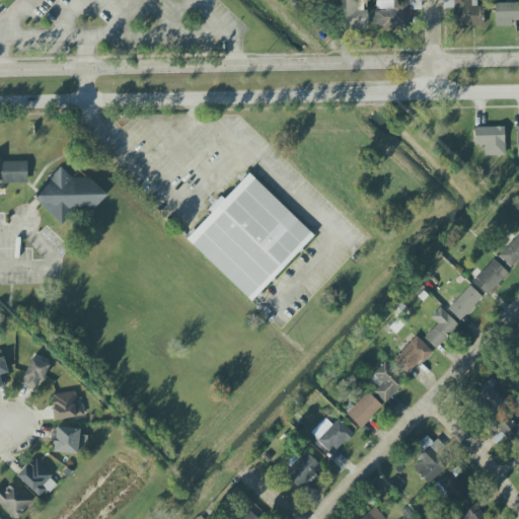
[(339,0),(340,30),(367,29),(367,9),(357,9),(356,0),(339,0)]
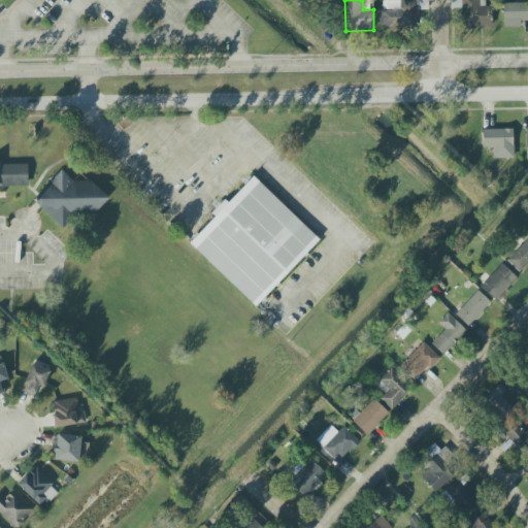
[(382,0),(382,30),(417,29),(415,0),(382,0)]
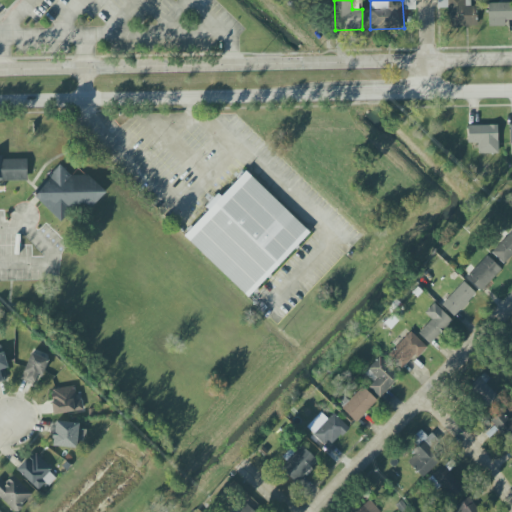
[(449,27),(473,26),(472,0),(436,0),(437,8),(448,8),(449,27)]
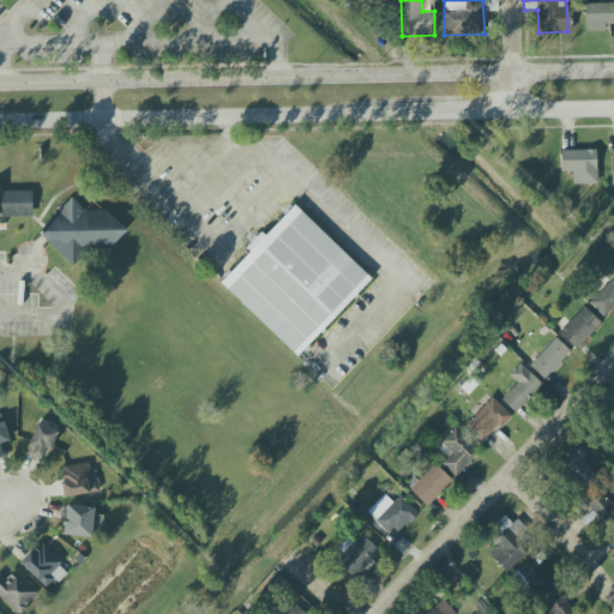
[(585,31),(606,31),(606,23),(613,23),(613,4),(585,4),(585,31)]
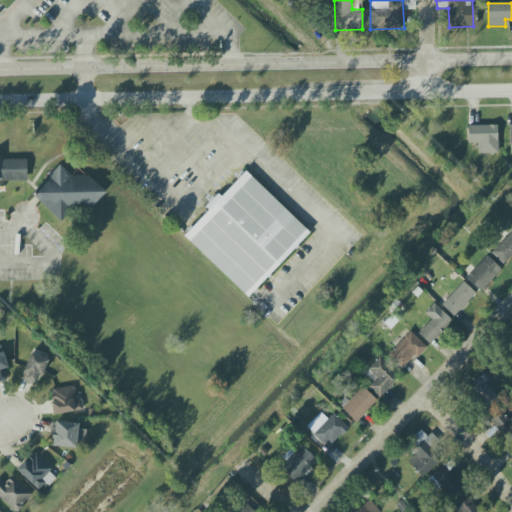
[(498,126),(467,125),(467,143),(478,143),(477,154),(498,154),(498,126)]
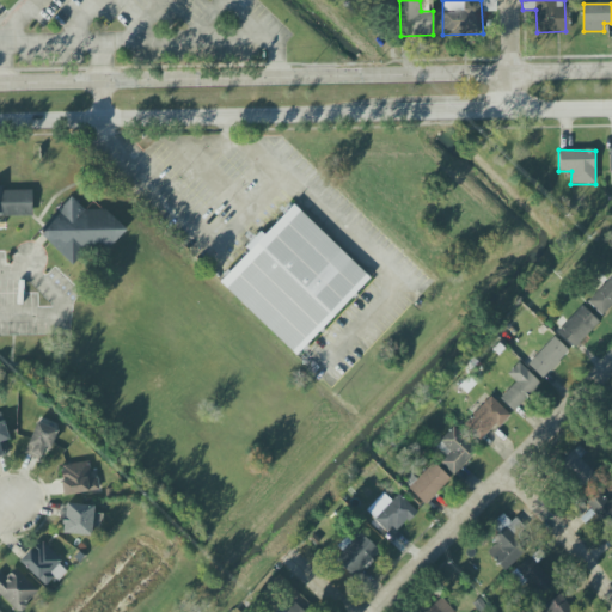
[(31,190),(4,191),(4,187),(0,185),(0,215),(31,216),(31,190)]
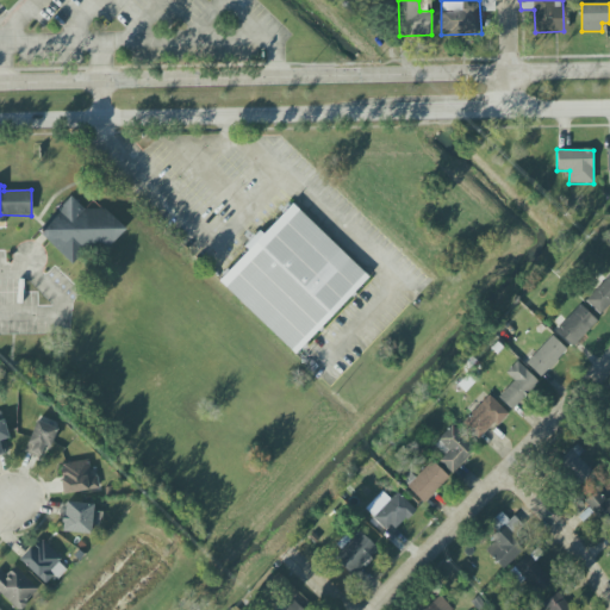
[(78,191),(37,231),(70,263),(88,247),(98,257),(120,234),(78,191)]
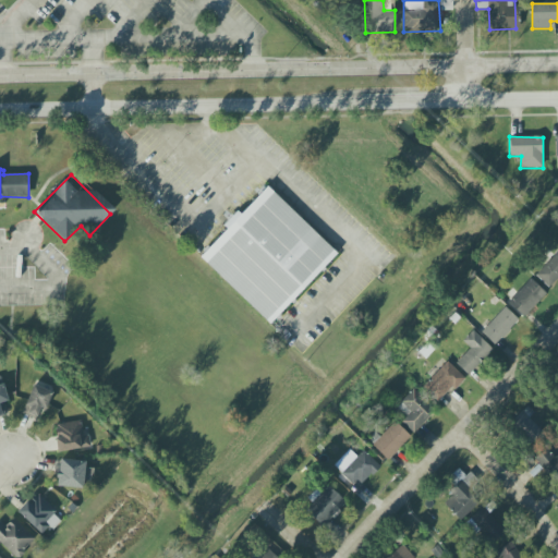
[(198,258),(266,186),(339,258),(270,328),(198,258)]
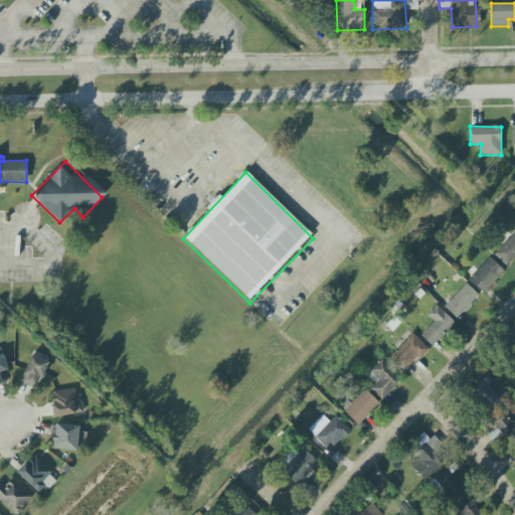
[(514,231),(494,253),(507,266),(514,256),(514,231)]
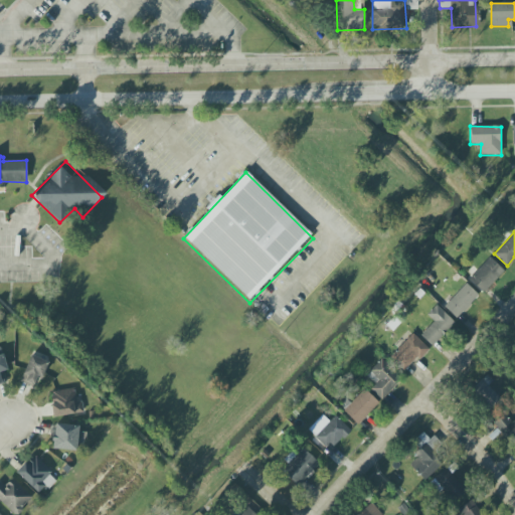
[(469,279),(482,293),(504,272),(491,258),(469,279)]
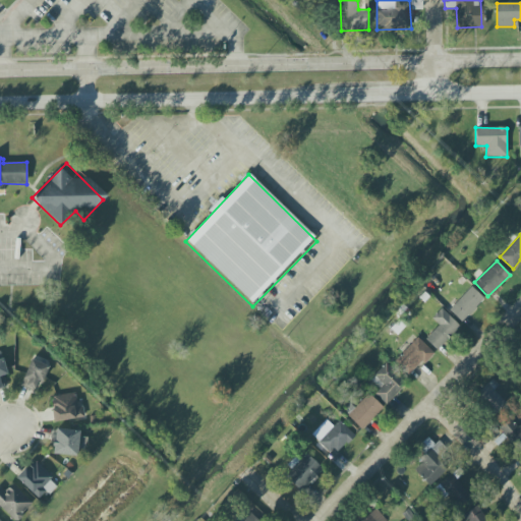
[(484,299),(471,287),(449,310),(462,323),(484,299)]
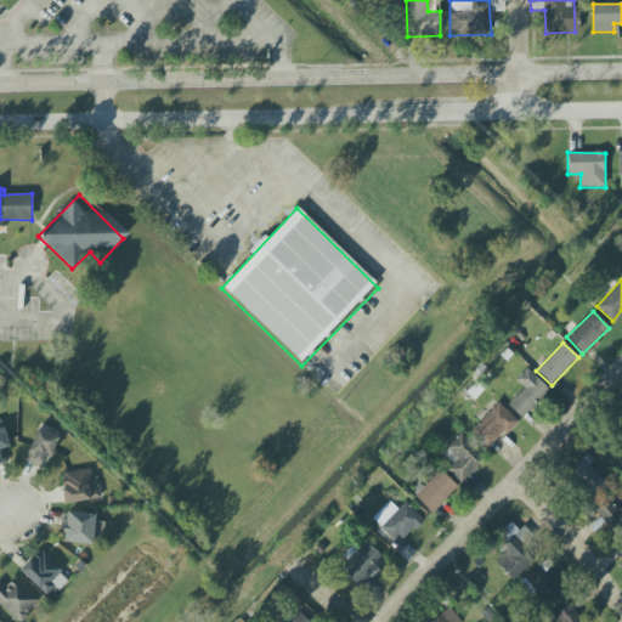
[(524,389),(508,406),(522,419),(549,390),(526,368),(516,380),(524,389)]
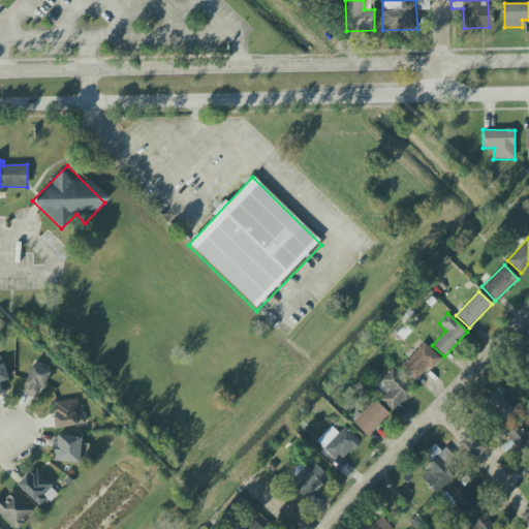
[(440,359),(425,343),(400,367),(415,382),(440,359)]
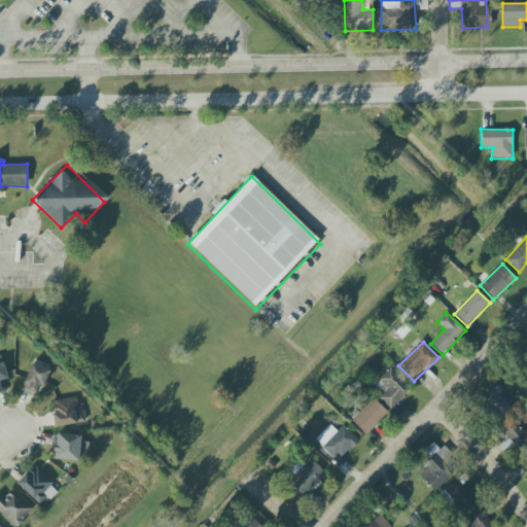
[(37,398),(47,371),(31,364),(21,391),(37,398)]
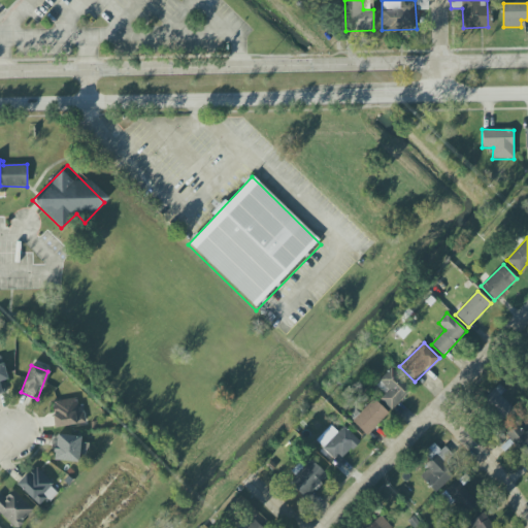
[(391,409),(411,387),(392,368),(375,385),(385,394),(380,399),(391,409)]
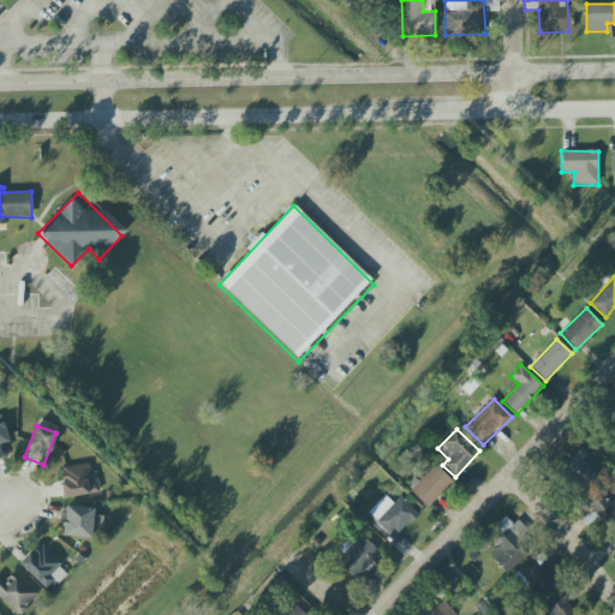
[(578,452),(561,467),(585,493),(601,477),(578,452)]
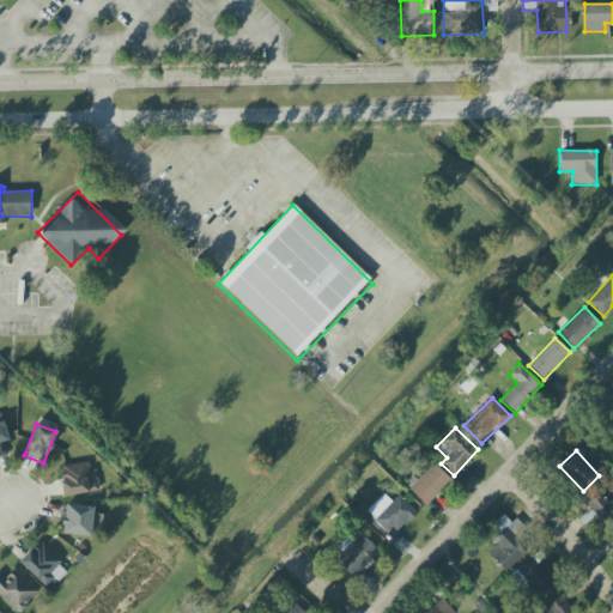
[(91,479),(89,463),(60,466),(64,496),(98,492),(97,479),(91,479)]
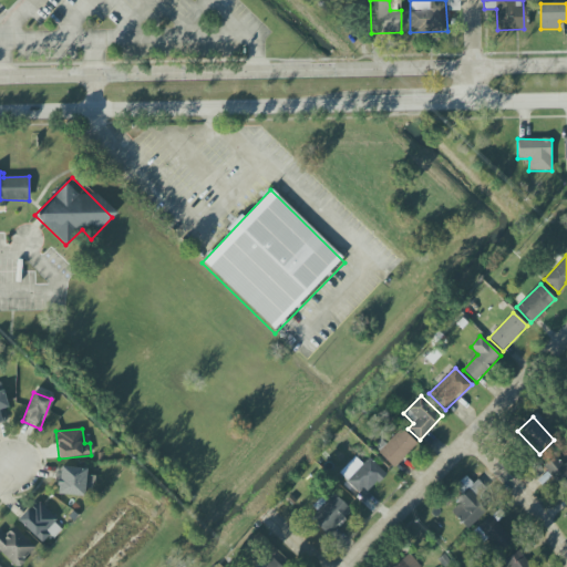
[(394,468),(418,444),(401,429),(378,453),(394,468)]
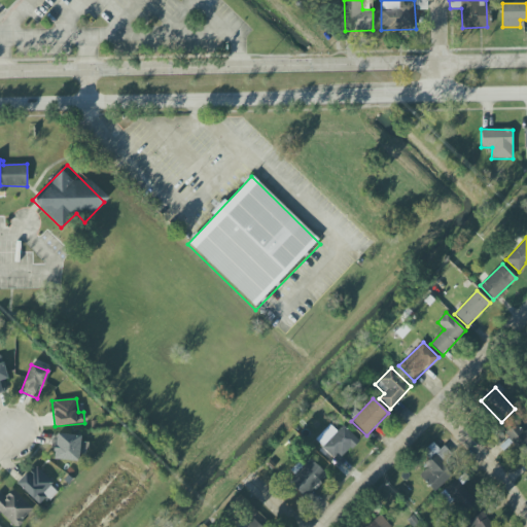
[(526,427),(524,431),(515,423),(504,435),(523,450),(526,445),(526,427)]
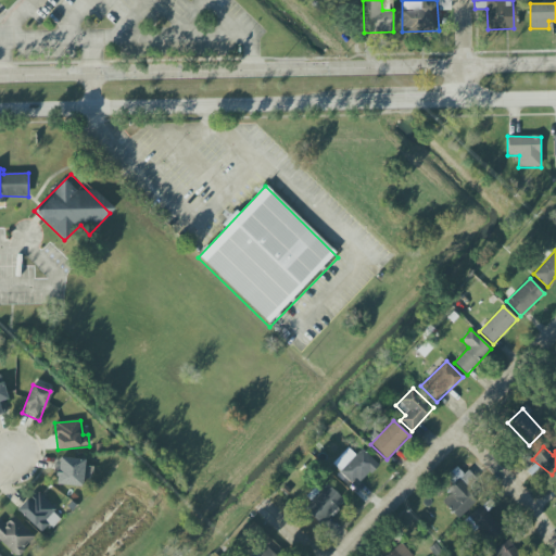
[(85,459),(59,458),(58,485),(84,487),(85,459)]
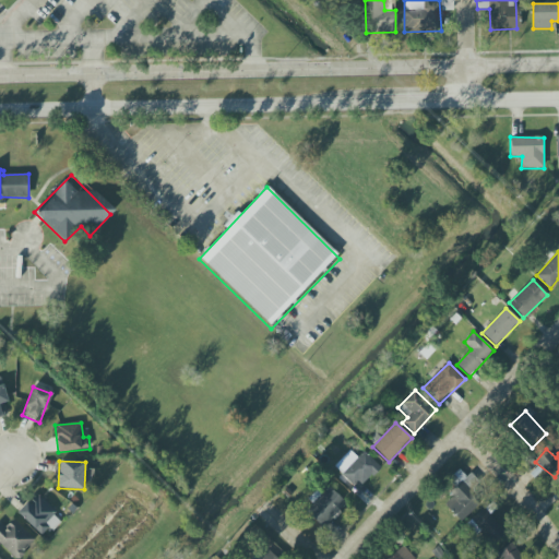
[(451,490),(455,496),(443,504),(458,523),(479,506),(461,483),(451,490)]
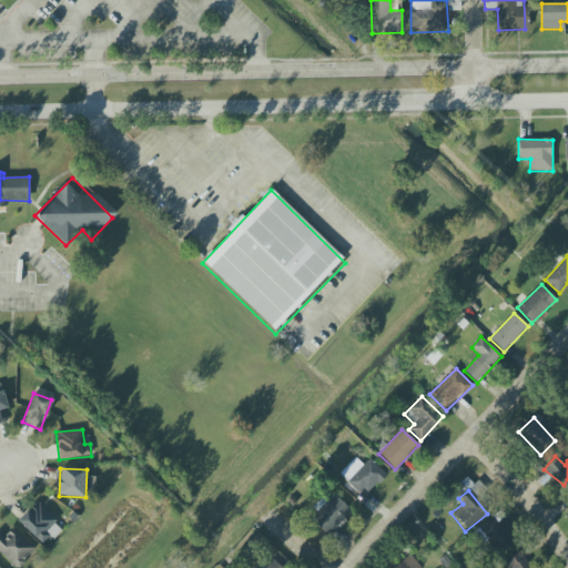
[(327,536),(352,514),(334,494),(325,503),(322,498),(313,507),(318,514),(312,519),(327,536)]
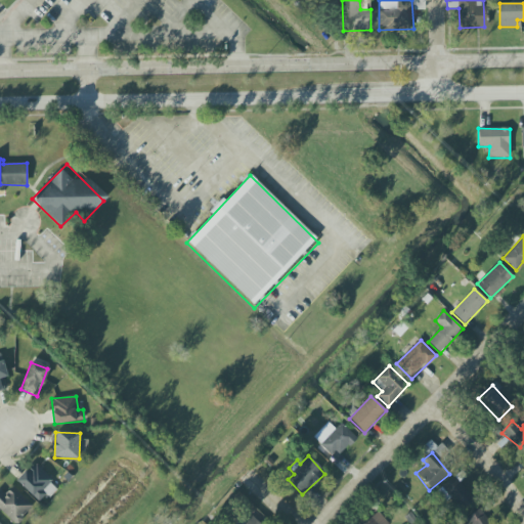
[(41,505),(58,486),(34,464),(16,481),(41,505)]
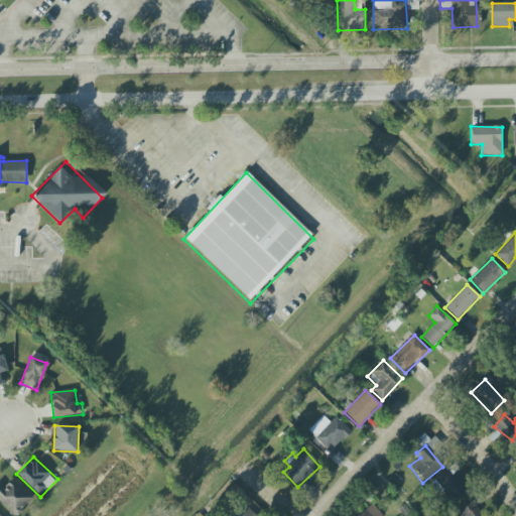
[(466,495),(450,470),(431,482),(439,494),(445,490),(454,502),(466,495)]
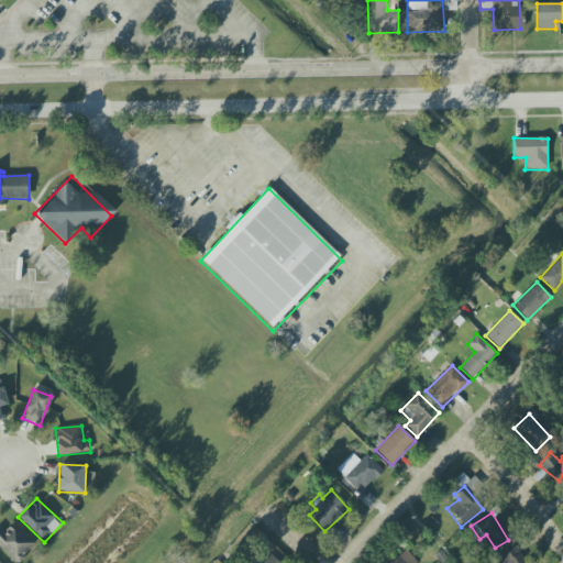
[(18,562),(36,544),(14,523),(6,532),(0,527),(0,547),(15,562),(18,562)]
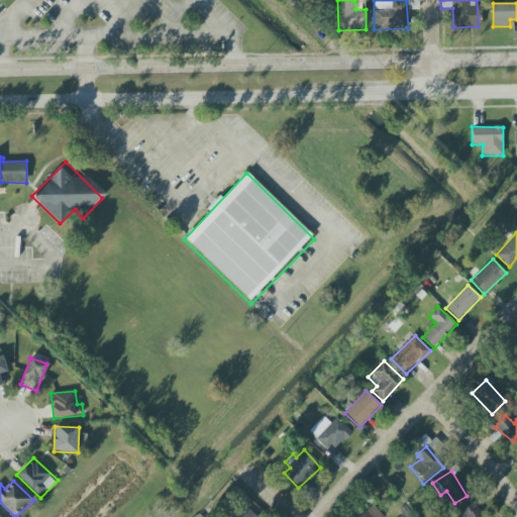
[(460,510),(464,516),(483,516),(474,502),(460,510)]
